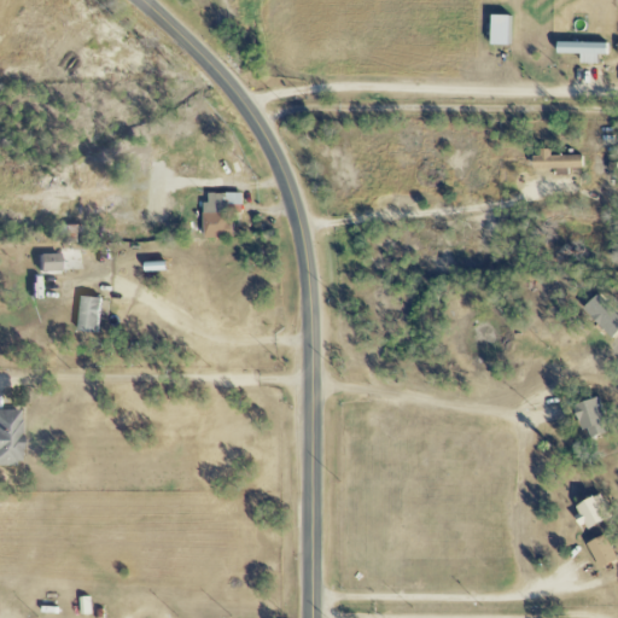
[(595,64),(595,54),(606,54),(606,44),(554,41),(554,53),(578,54),(578,63),(595,64)]
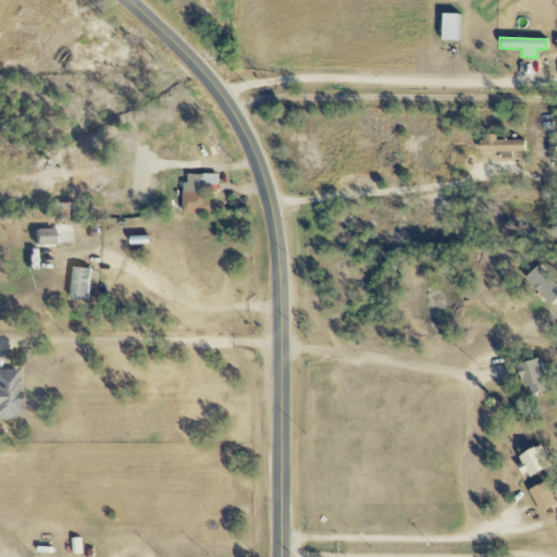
[(495,140),(495,137),(478,138),(478,152),(523,151),(523,139),(495,140)]
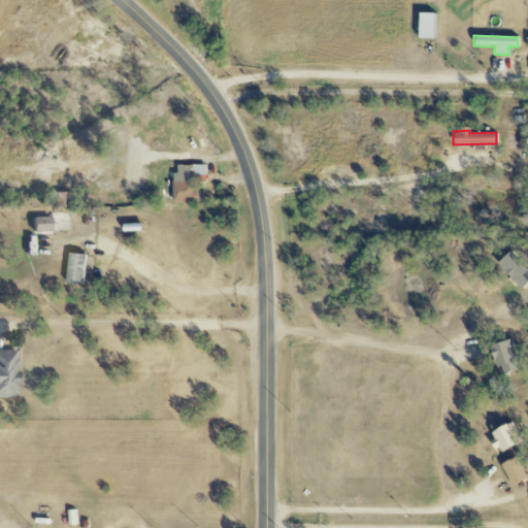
[(205,165),(173,166),(174,182),(160,182),(160,194),(172,193),(172,203),(197,203),(197,183),(205,182),(205,165)]
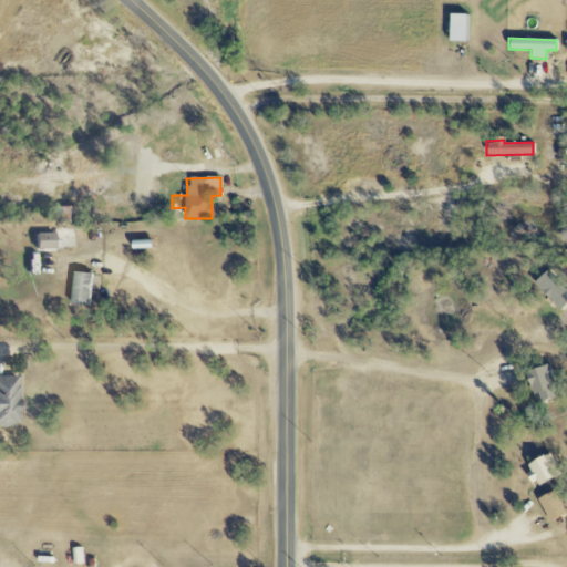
[(51,248),(51,233),(32,233),(32,249),(51,248)]
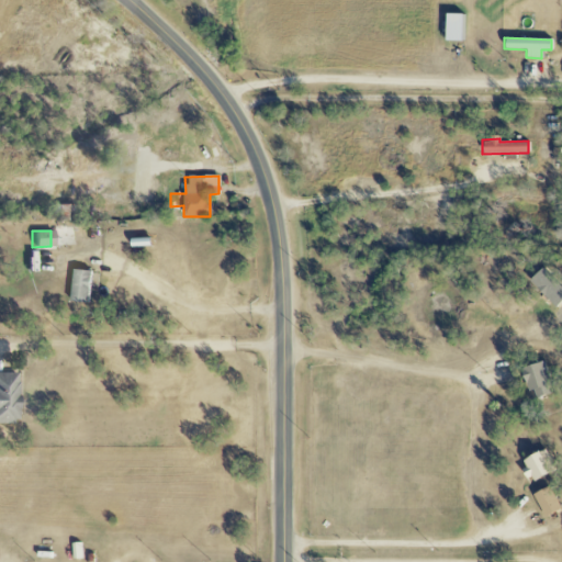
[(528,281),(557,307),(561,301),(561,288),(541,268),(528,281)]
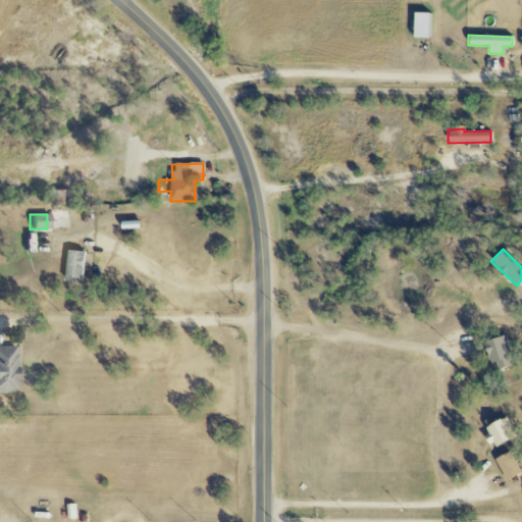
[(80,281),(84,252),(66,250),(63,279),(80,281)]
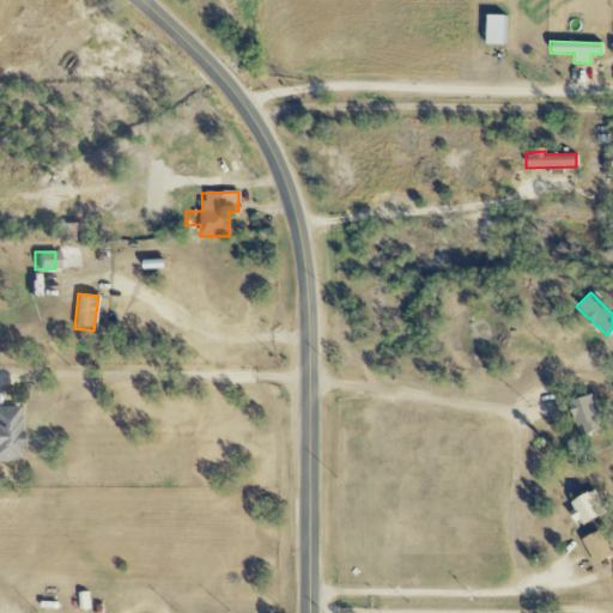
[(570,400),(580,435),(602,429),(593,394),(570,400)]
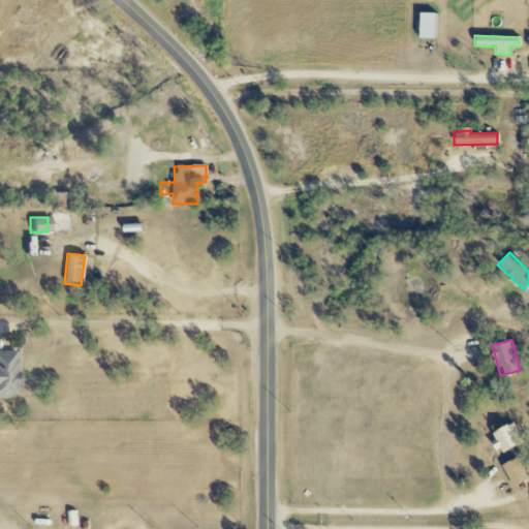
[(0,398),(13,399),(16,351),(0,350),(0,398)]
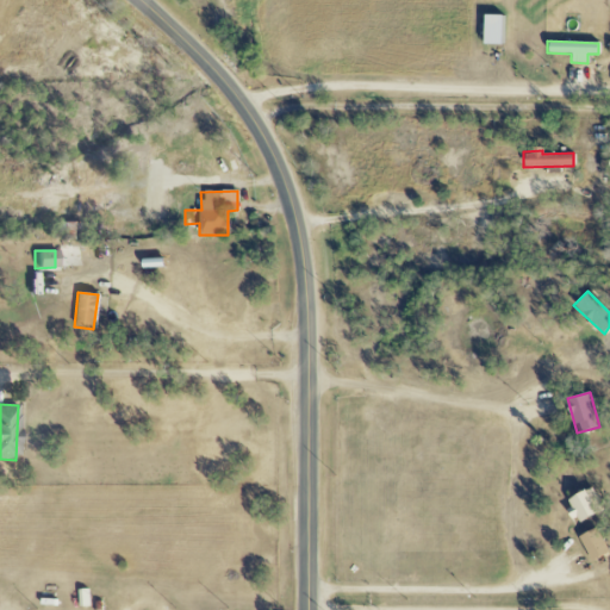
[(595,514),(586,491),(565,498),(573,522),(595,514)]
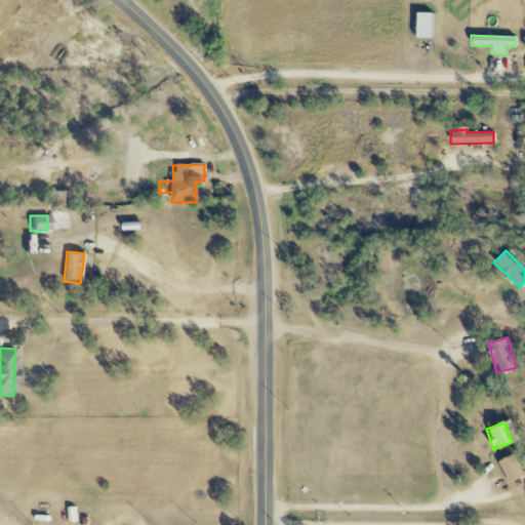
[(508,484),(523,476),(513,454),(497,462),(508,484)]
